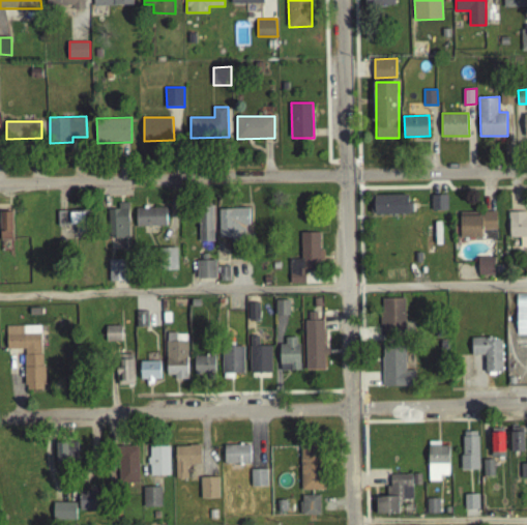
[(411,194),(376,195),(376,213),(412,213),(411,194)]
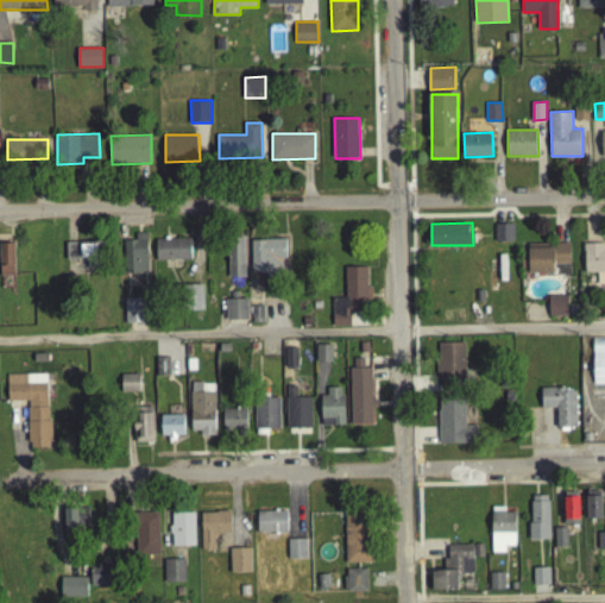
[(497,242),(516,240),(515,223),(497,223),(497,242)]
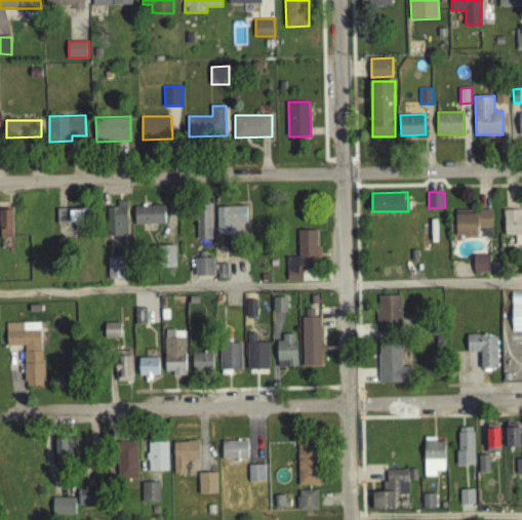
[(109,235),(130,235),(129,200),(118,200),(119,206),(108,206),(109,235)]
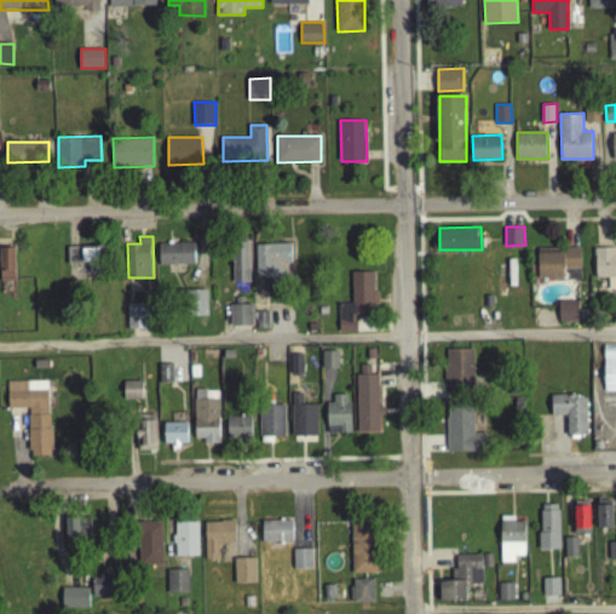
[(252,241),(235,240),(235,282),(251,282),(252,241)]
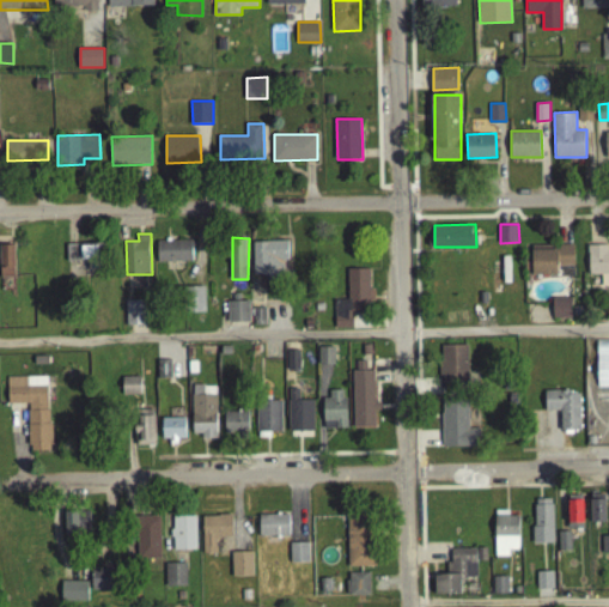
[(159,261),(195,260),(194,238),(159,240),(159,261)]
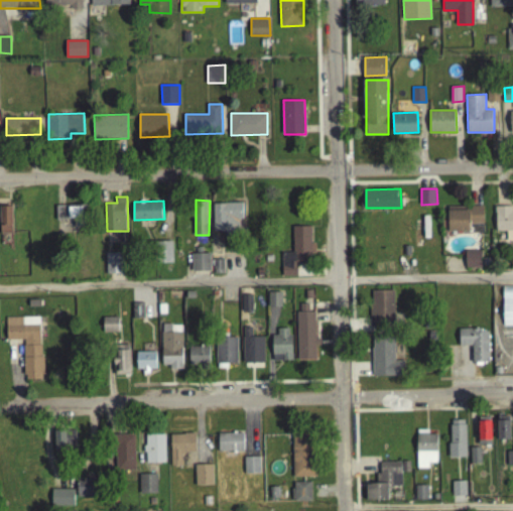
[(244,202),(215,203),(215,231),(227,230),(227,237),(244,237),(244,202)]
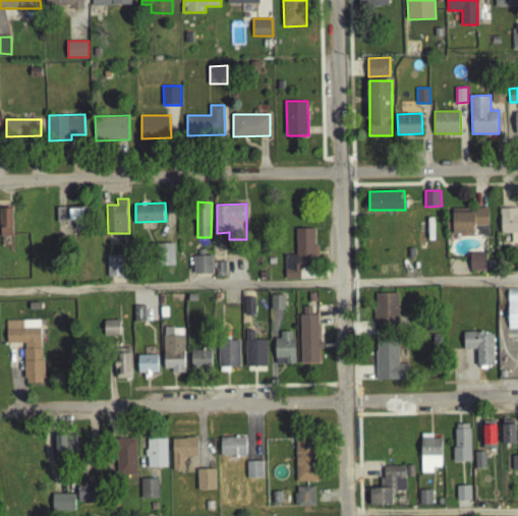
[(2,208),(2,235),(15,235),(14,207),(2,208)]
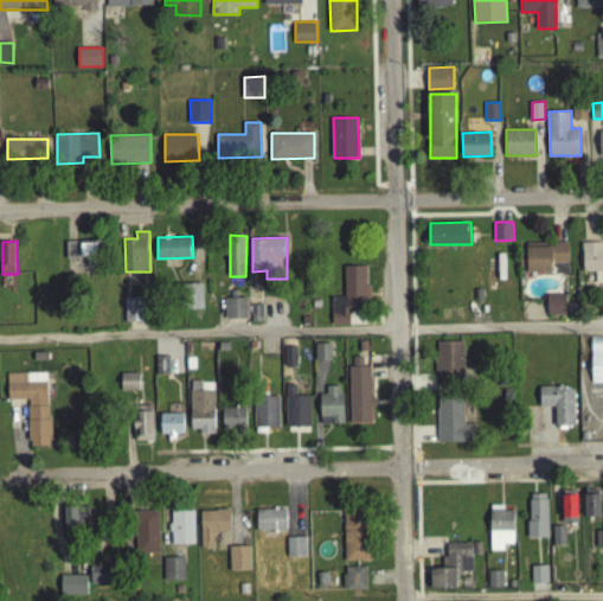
[(597,281),(602,281),(602,241),(584,242),(584,272),(597,272),(597,281)]
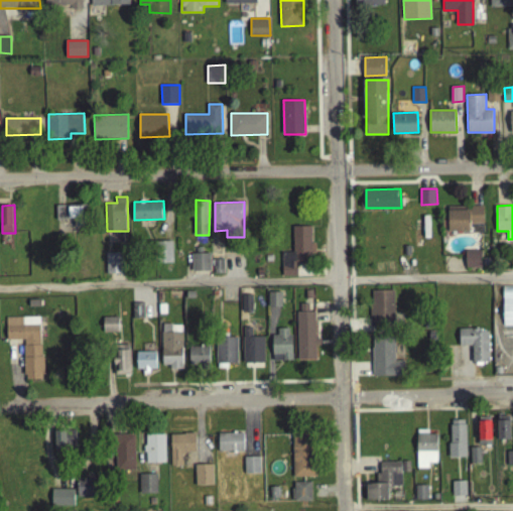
[(58,219),(76,219),(76,225),(88,225),(88,206),(57,207),(58,219)]
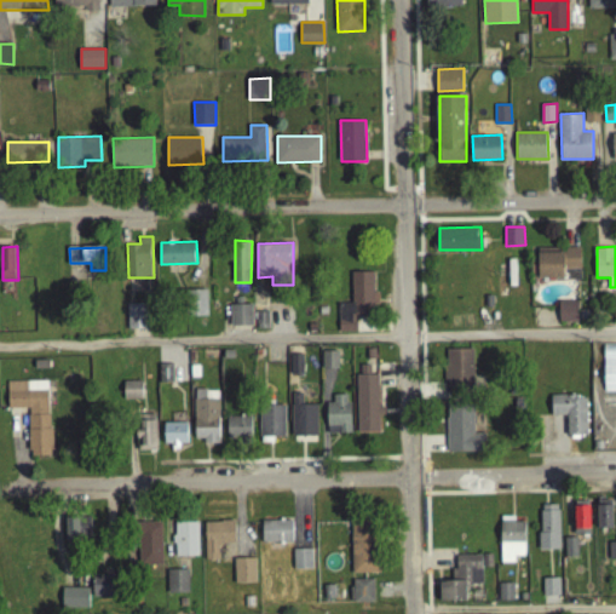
[(582,247),(540,248),(540,279),(582,277),(582,247)]
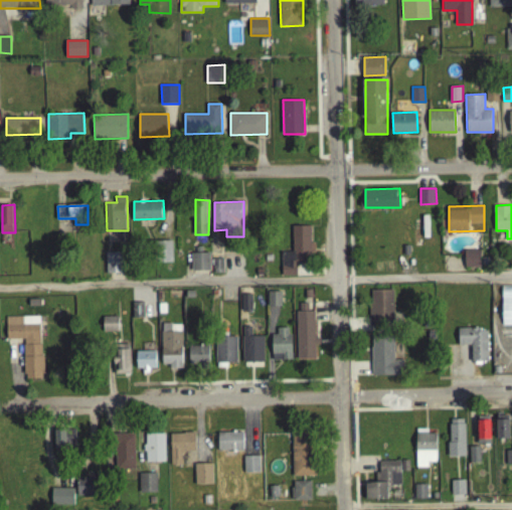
[(283,250),(283,275),(298,275),(298,263),(314,262),(313,224),(294,225),(294,250),(283,250)]
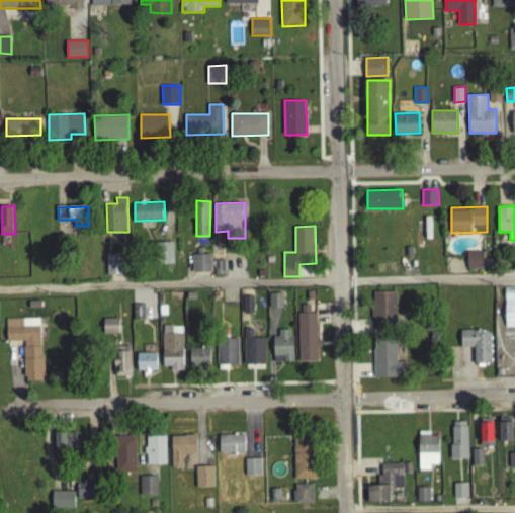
[(175,262),(175,241),(158,242),(158,263),(175,262)]
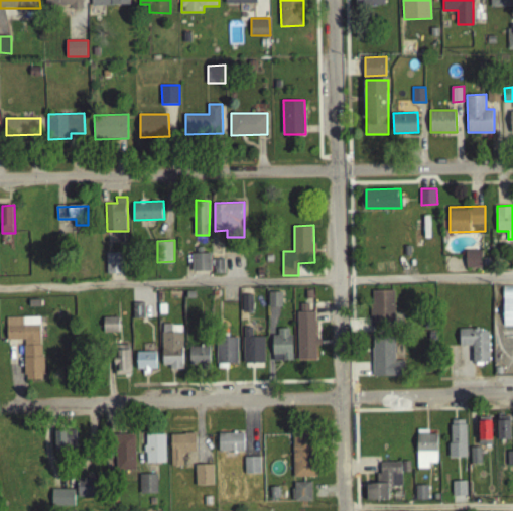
[(483,268),(483,250),(467,249),(467,267),(483,268)]
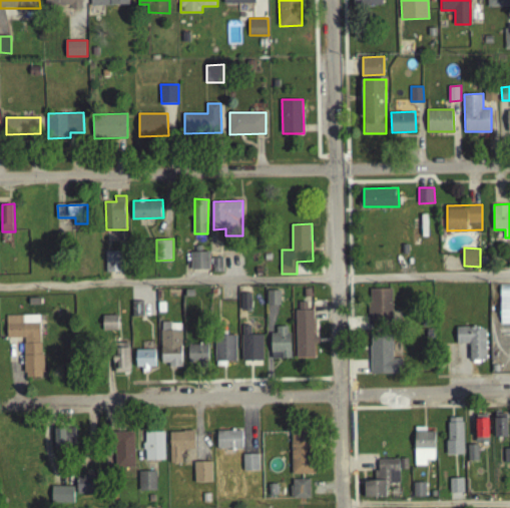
[(124,250),(107,250),(107,273),(124,272),(124,250)]
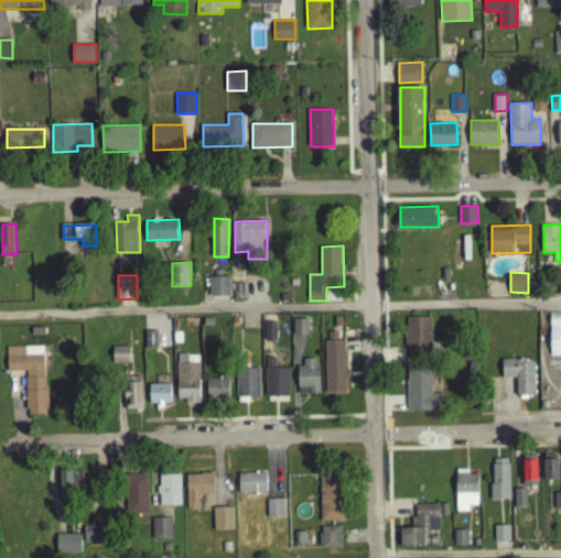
[(232,275),(212,276),(212,296),(232,295),(232,275)]
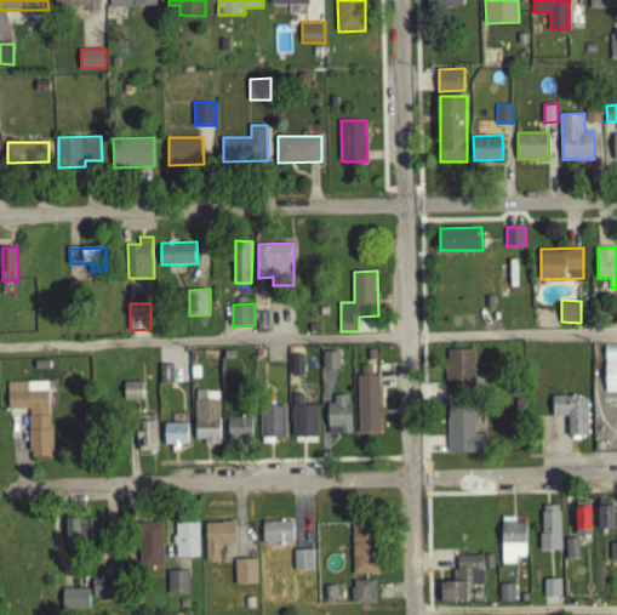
[(616,391),(606,392),(605,343),(616,342),(616,391)]
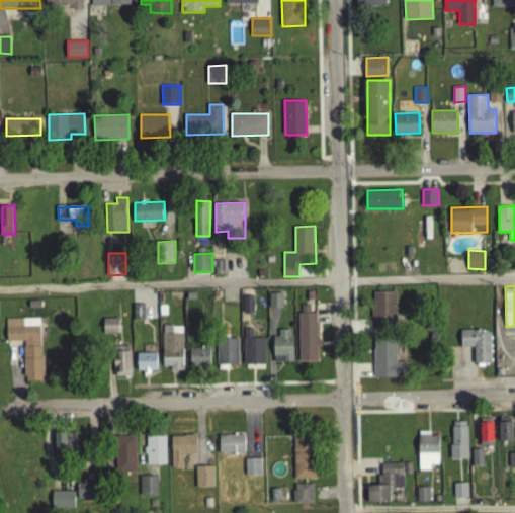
[(397,290),(374,291),(375,325),(398,325),(397,290)]
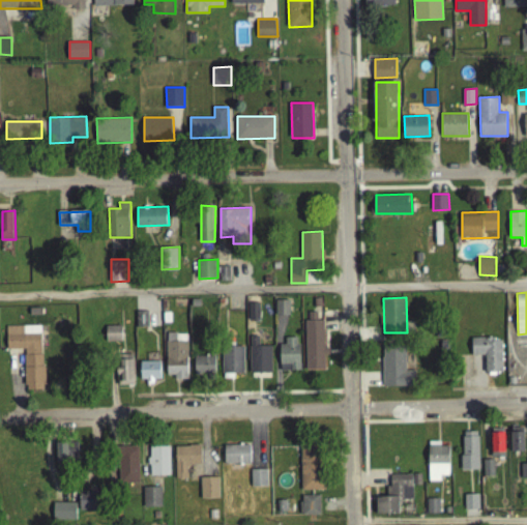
[(291,299),(277,299),(277,314),(290,315),(291,299)]
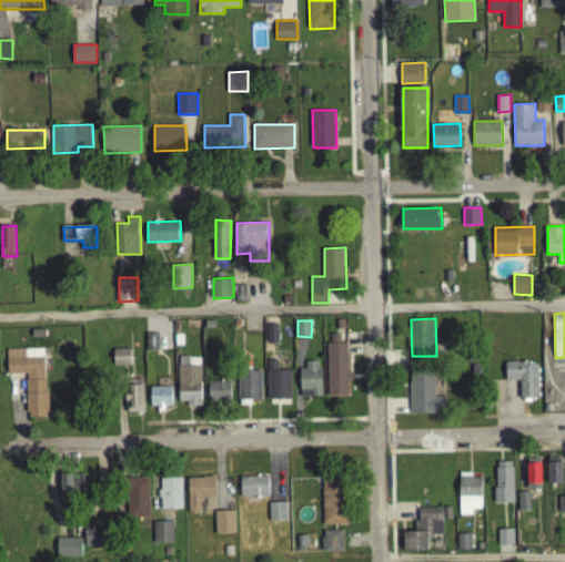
[(281,341),(280,324),(269,324),(269,343),(281,341)]
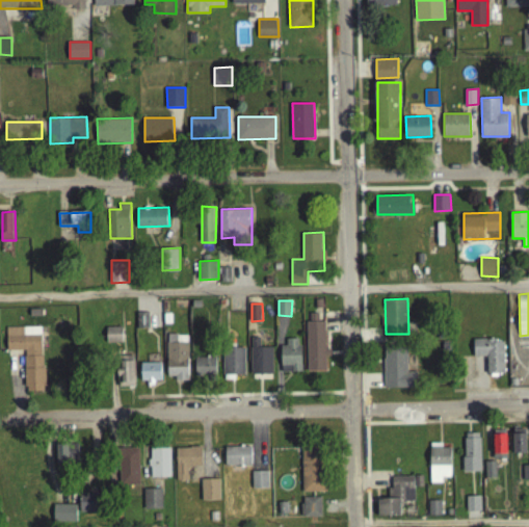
[(139,327),(151,327),(151,312),(138,312),(139,327)]
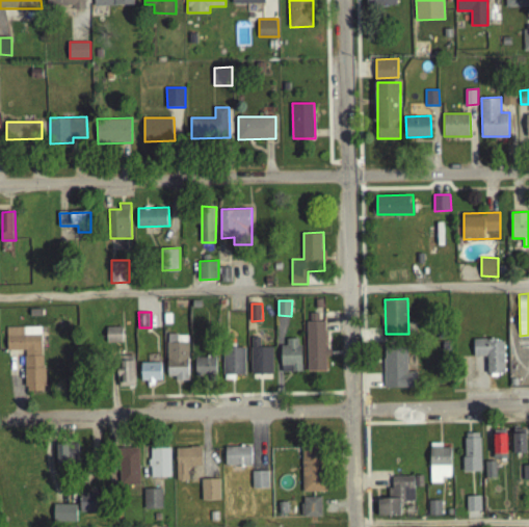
[(326,370),(327,321),(308,320),(308,369),(326,370)]
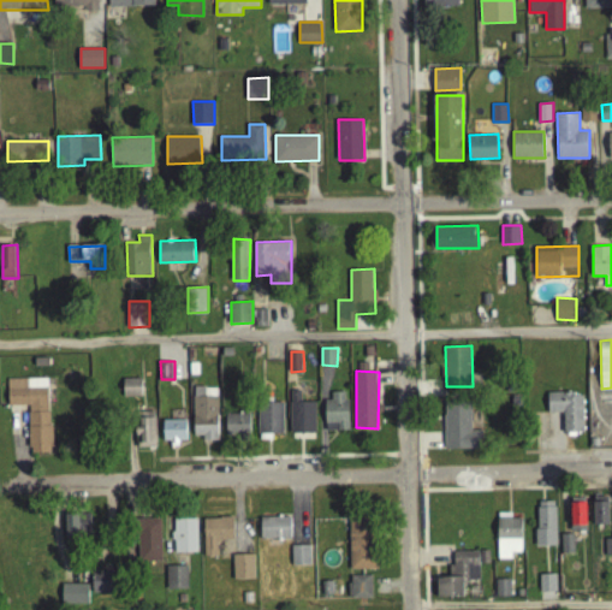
[(9,378),(10,406),(29,404),(30,452),(53,451),(51,377),(9,378)]
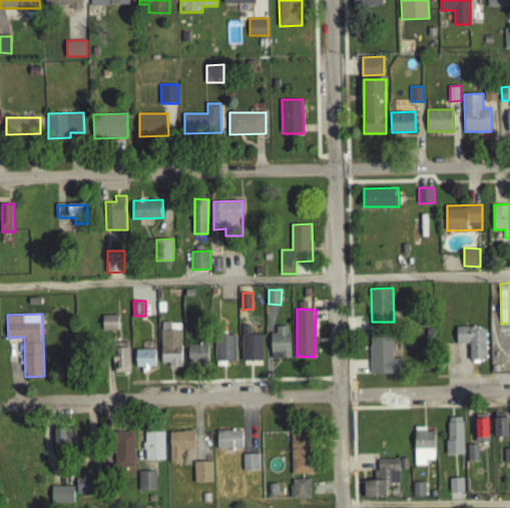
[(103,315),(104,331),(109,330),(120,330),(119,315),(103,315)]
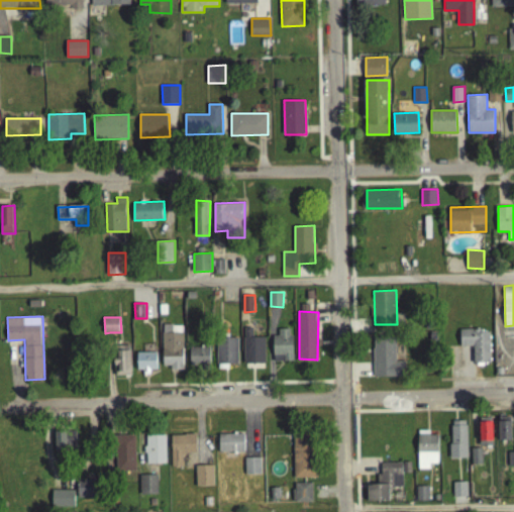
[(184,324),(164,325),(164,368),(185,368),(184,324)]
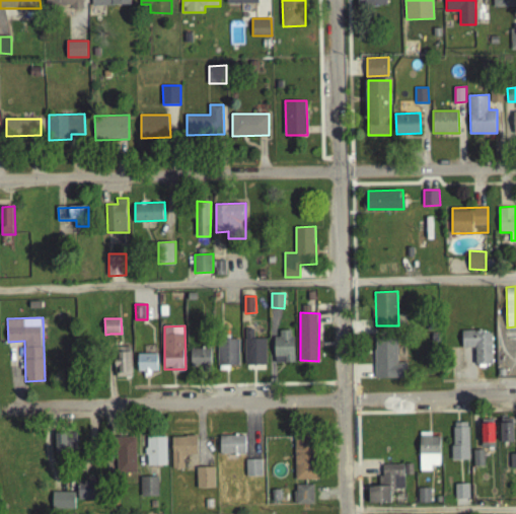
[(267,338),(255,338),(255,328),(245,328),(246,364),(268,364),(267,338)]
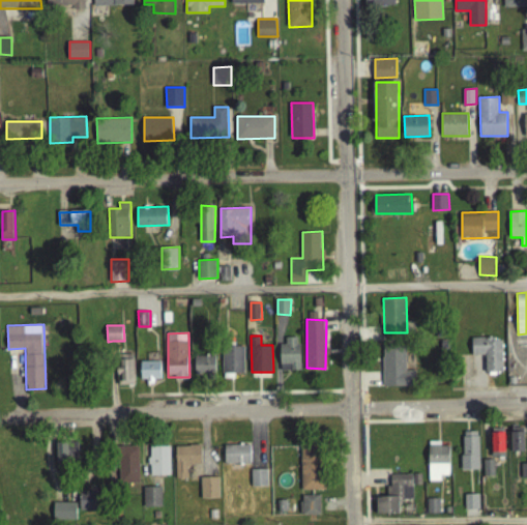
[(283,370),(301,370),(301,337),(282,337),(283,370)]
